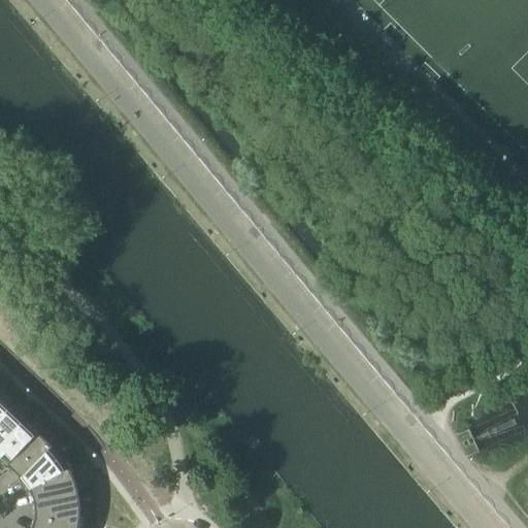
[(0,420),(10,409),(0,399),(0,420)]
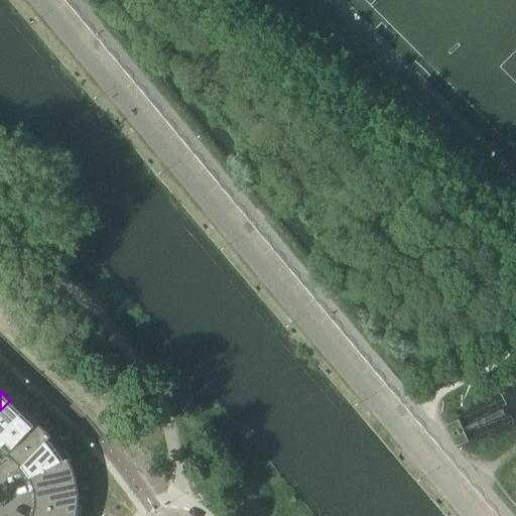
[(0,410),(0,436),(23,413),(10,400),(0,410)]
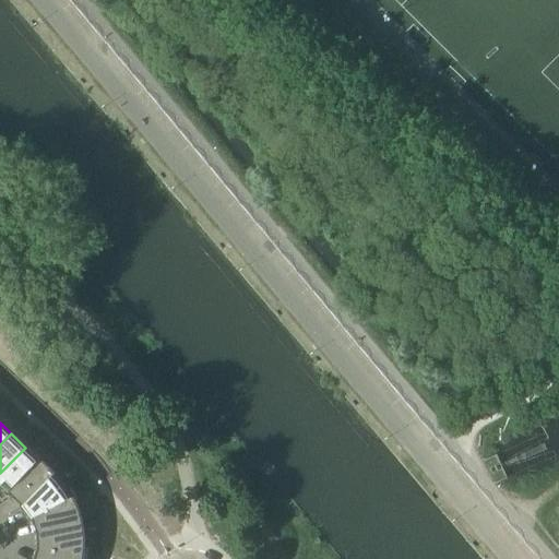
[(0,473),(0,486),(8,494),(39,461),(25,448),(0,473)]
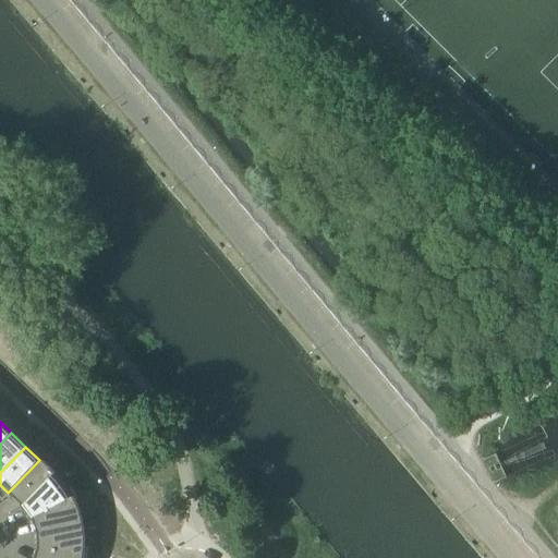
[(8,493),(22,507),(53,474),(39,460),(8,493)]
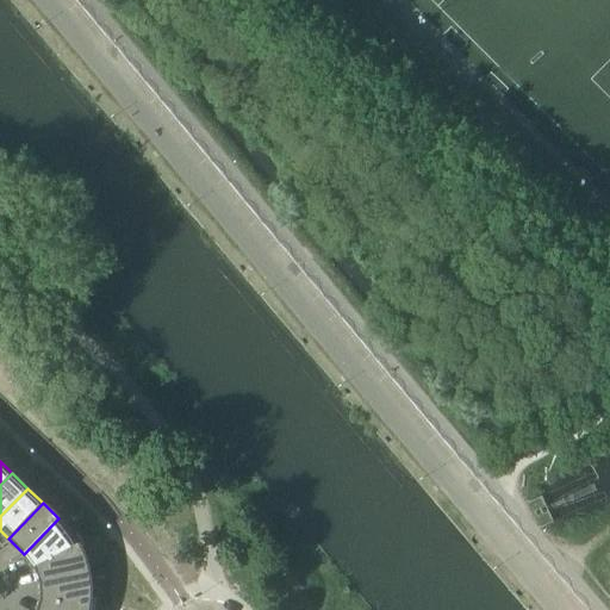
[(24,554),(35,568),(79,545),(75,539),(72,533),(68,528),(63,523),(58,518),(24,554)]
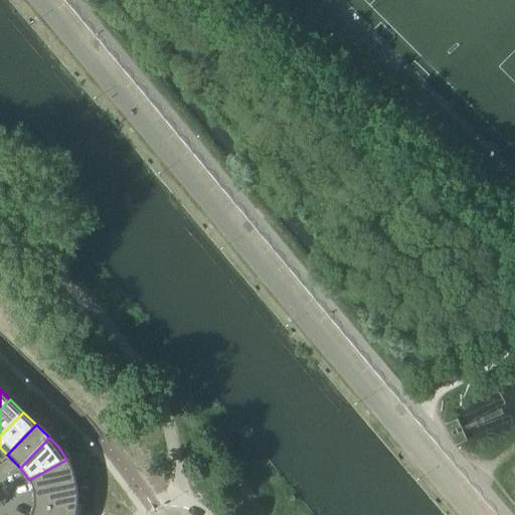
[(29,480),(34,493),(75,486),(75,484),(74,479),(72,474),(70,469),(68,464),(66,460),(29,480)]
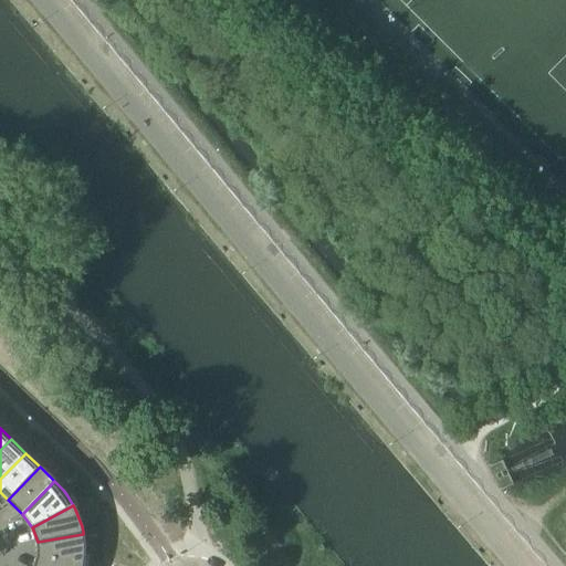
[(38,542),(38,558),(84,564),(84,561),(84,555),(85,549),(84,543),(84,537),(83,534),(38,542)]
